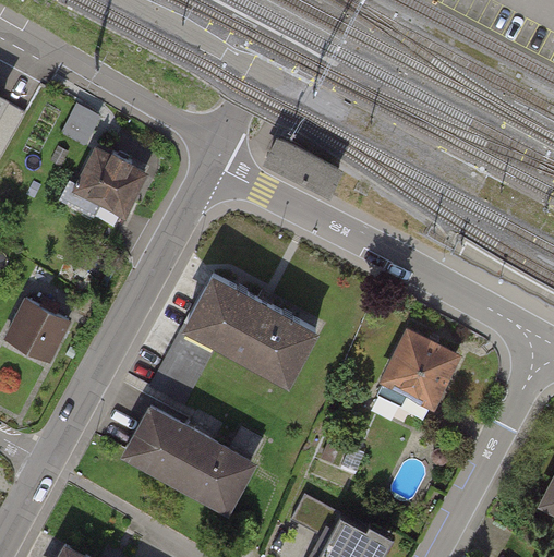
[(61,132),(86,145),(101,116),(76,103),(61,132)]
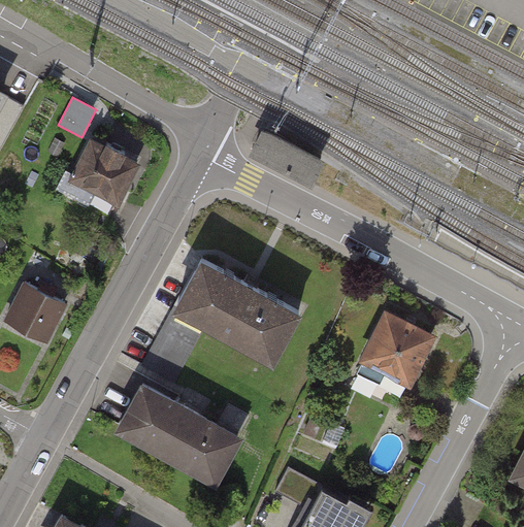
[(92,190),(116,201),(136,160),(89,137),(71,173),(65,170),(56,189),(86,203),(92,190)]
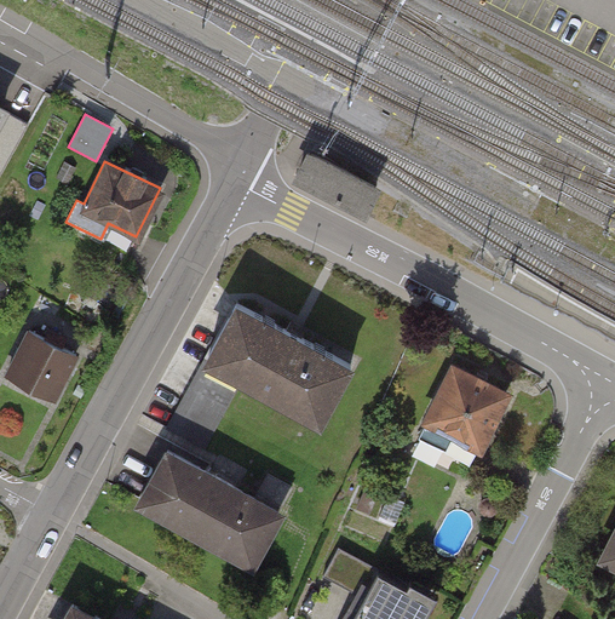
[(321,425),(350,372),(288,338),(236,309),(206,362),(321,425)]
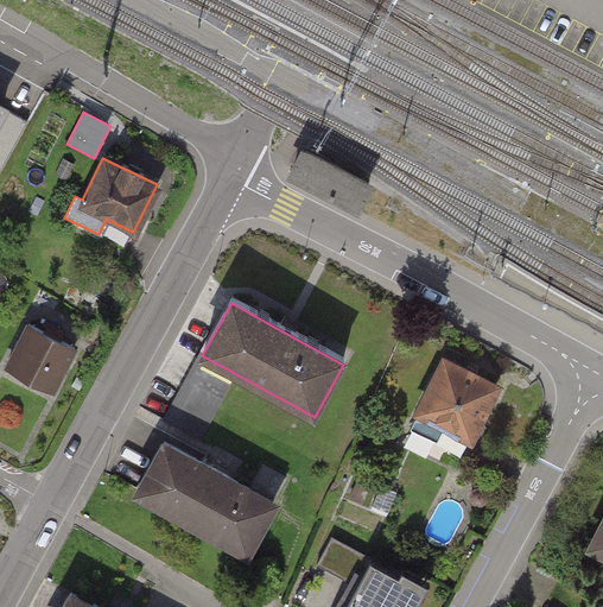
[(4,370),(48,392),(71,349),(27,326),(4,370)]
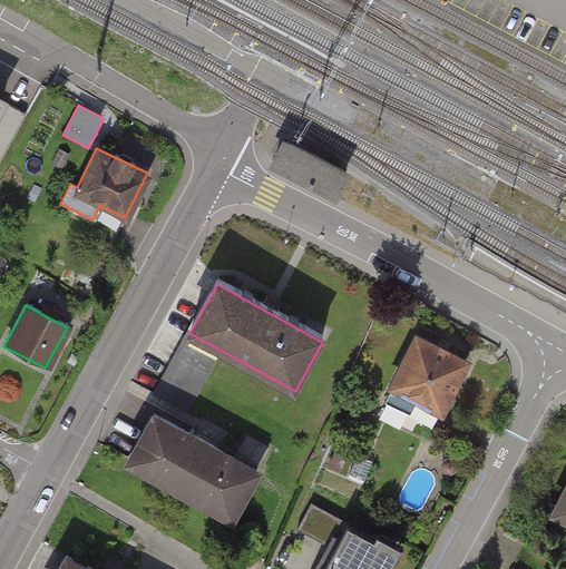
[(446,409),(469,361),(415,334),(391,382),(446,409)]
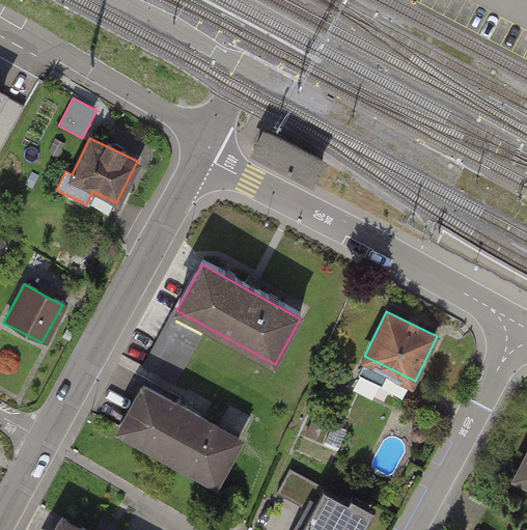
[(160,327),(143,366),(177,381),(195,341),(160,327)]
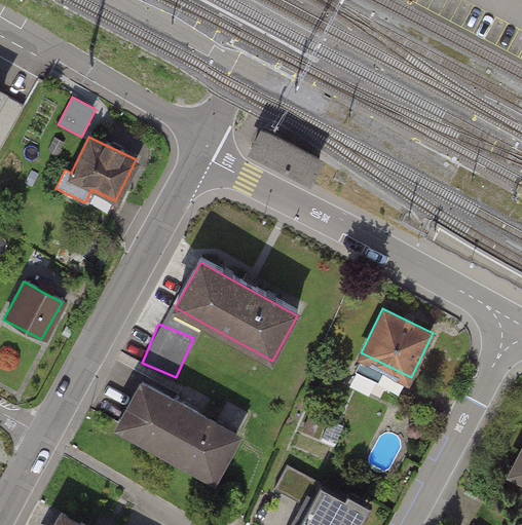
[(212,479),(237,434),(140,380),(115,425),(212,479)]
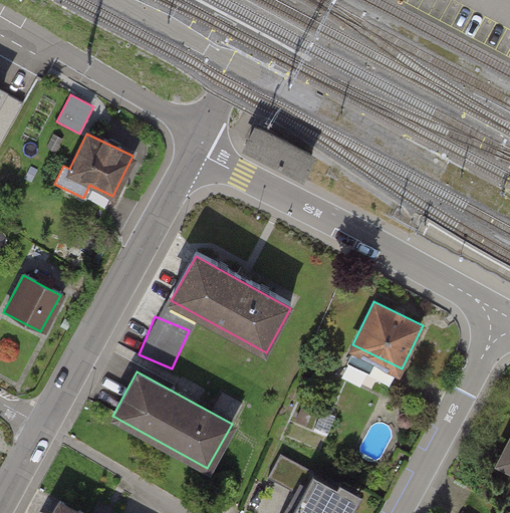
[(509,422),(489,462),(509,472),(509,422)]
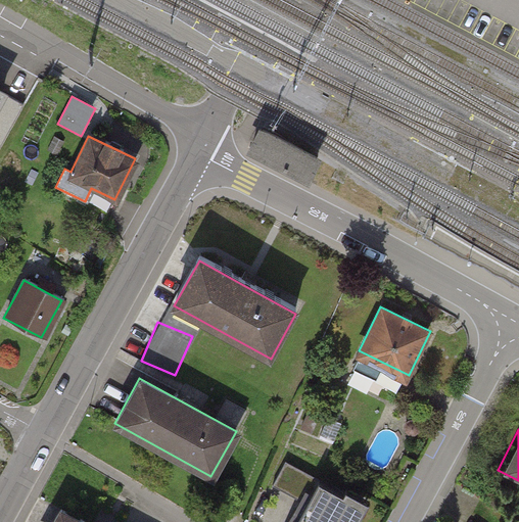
[(354,521),(364,505),(318,478),(292,521),(354,521)]
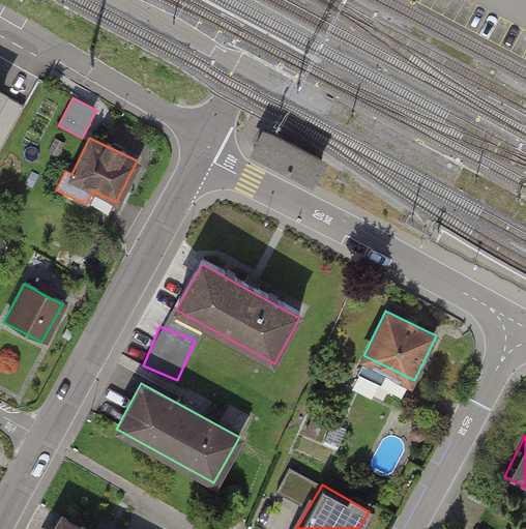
[(86,528),(60,515),(53,528),(86,528)]
